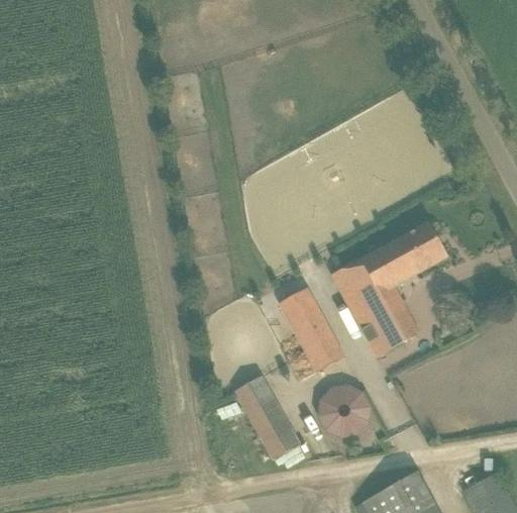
[(428,221),(333,274),(377,354),(418,332),(393,285),(447,254),(428,221)]
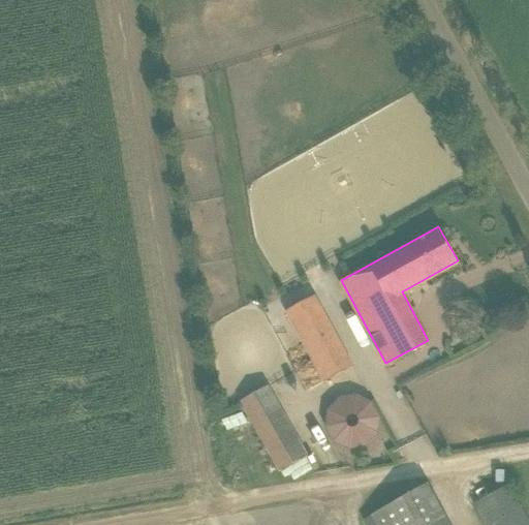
[(353,362),(315,292),(285,310),(323,379),(353,362)]
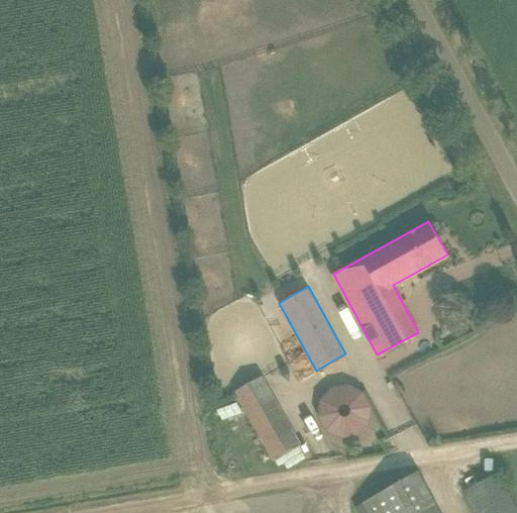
[(269,456),(298,441),(262,370),(231,386),(269,456)]
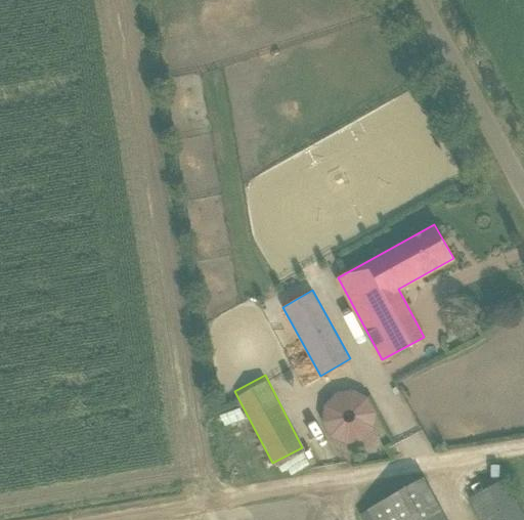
[(372,389),(321,390),(322,436),(374,434),(372,389)]
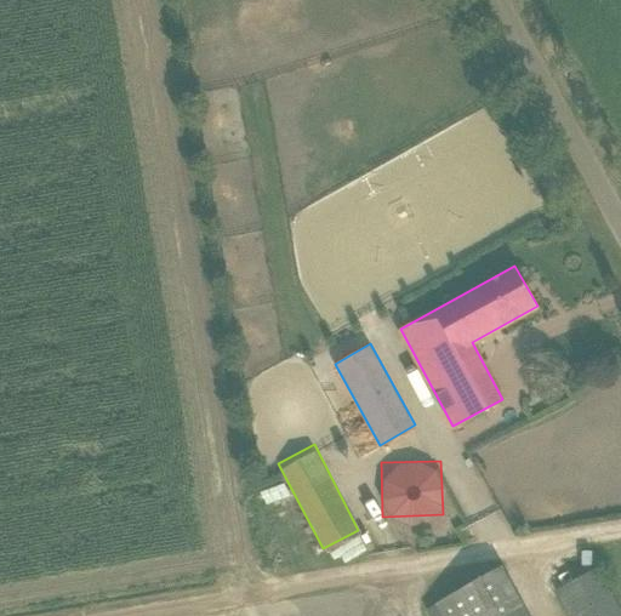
[(573,615),(620,615),(620,610),(596,565),(557,587),(573,615)]
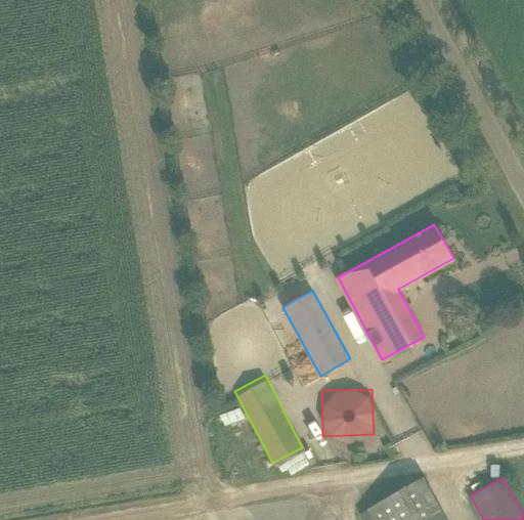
[(360,513),(363,519),(436,519),(434,516),(416,481),(360,513)]
